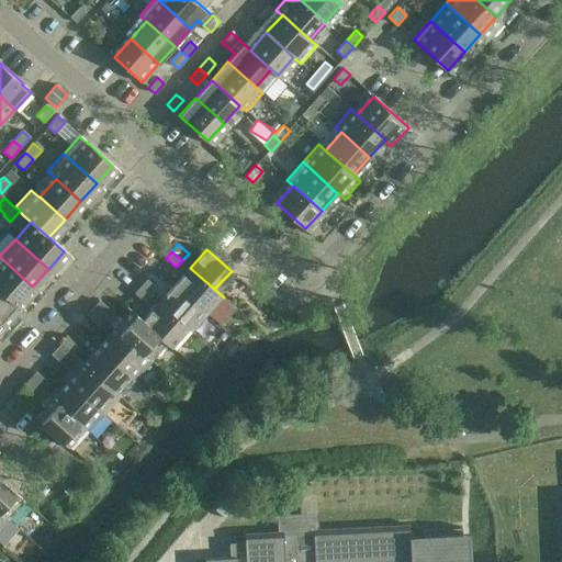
[(32,287),(0,257),(0,289),(17,304),(32,287)]
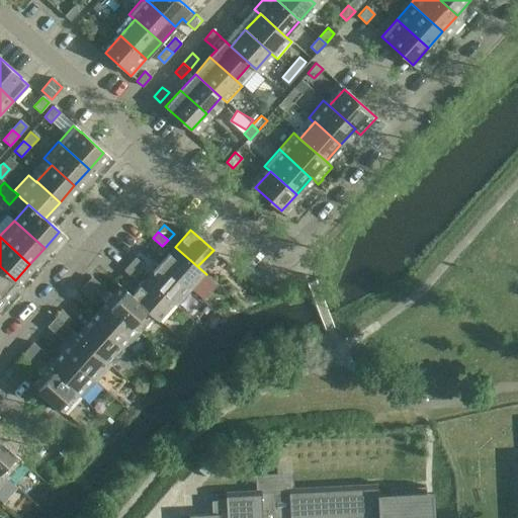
[(206,274),(175,247),(161,263),(191,290),(206,274)]
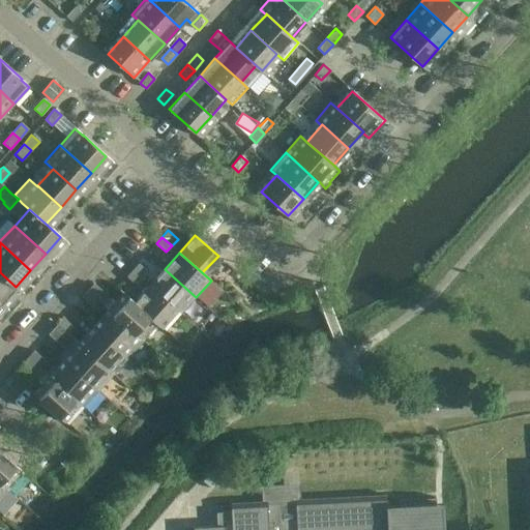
[(148,272),(139,264),(138,263),(131,270),(142,278),(148,272)]
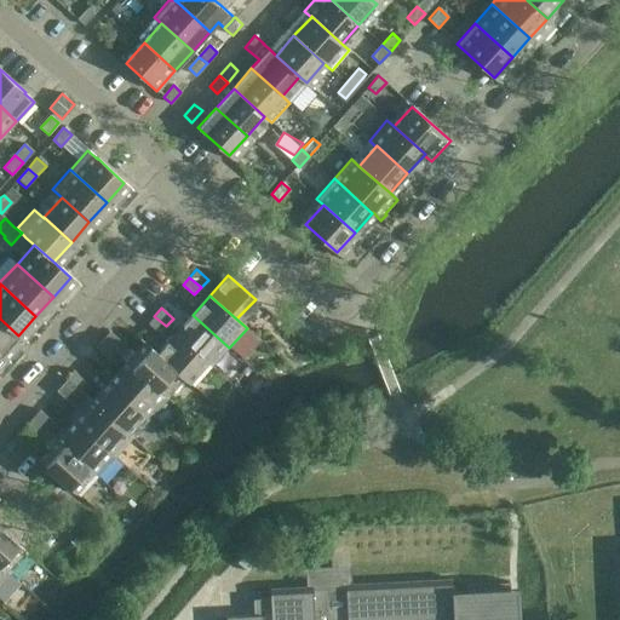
[(229,348),(193,315),(174,334),(212,367),(229,348)]
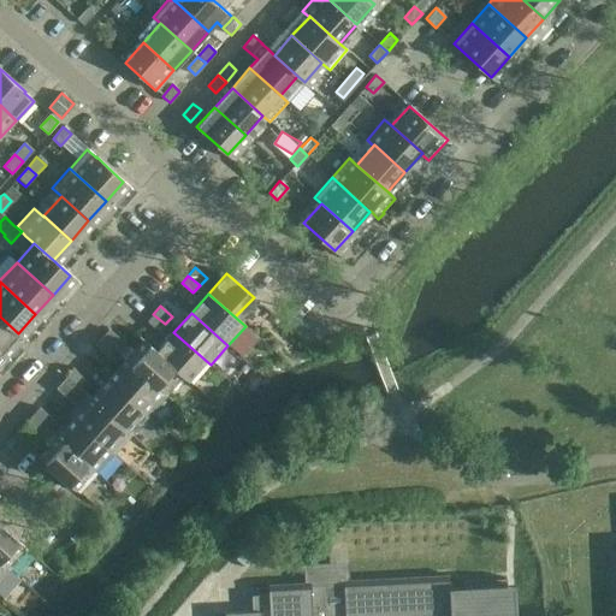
[(165,324),(153,314),(147,321),(158,332),(165,324)]
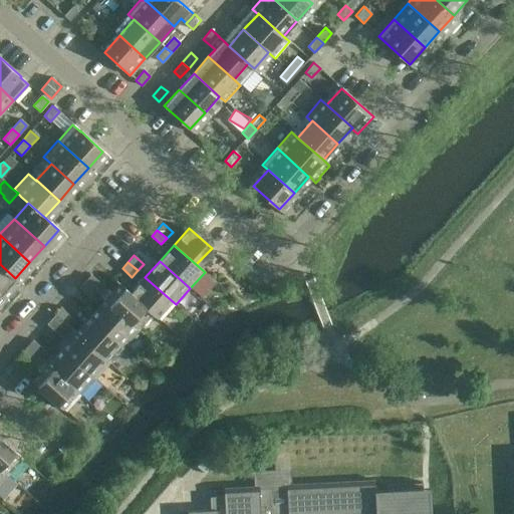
[(15,278),(0,264),(0,293),(0,294),(15,278)]
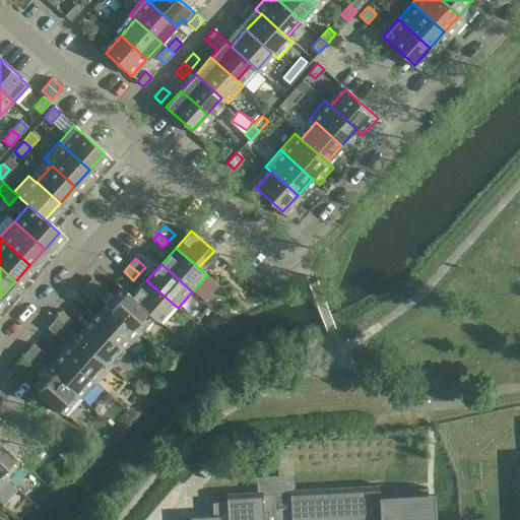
[(155,317),(132,297),(125,290),(116,300),(91,278),(85,285),(95,294),(110,307),(141,333),(155,317)]
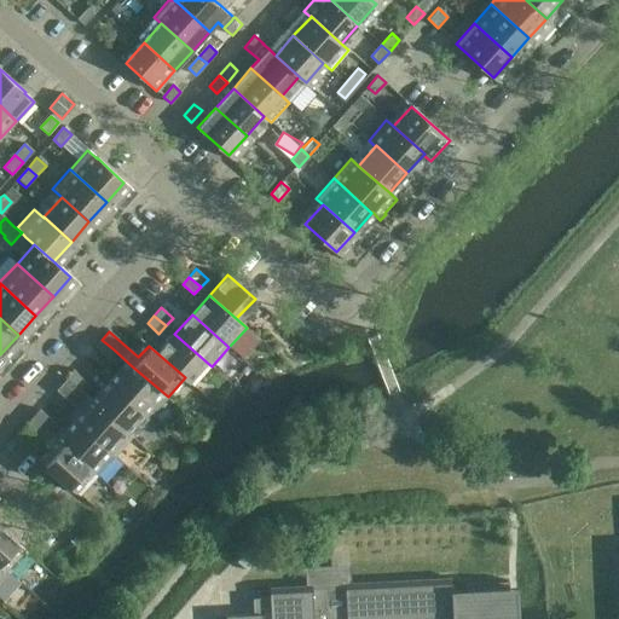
[(212,366),(174,334),(157,353),(185,377),(194,386),(212,366)]
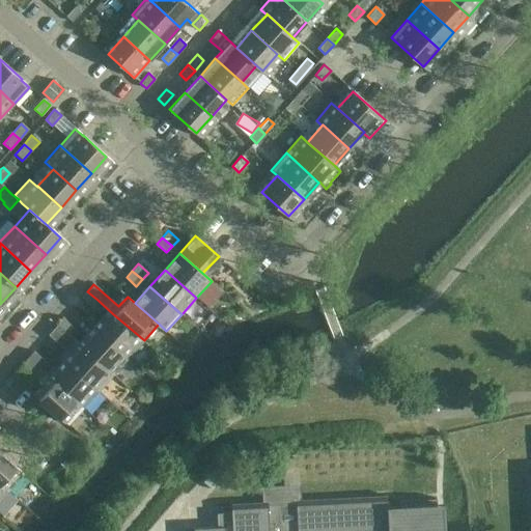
[(98,300),(87,291),(82,298),(91,306),(98,300)]
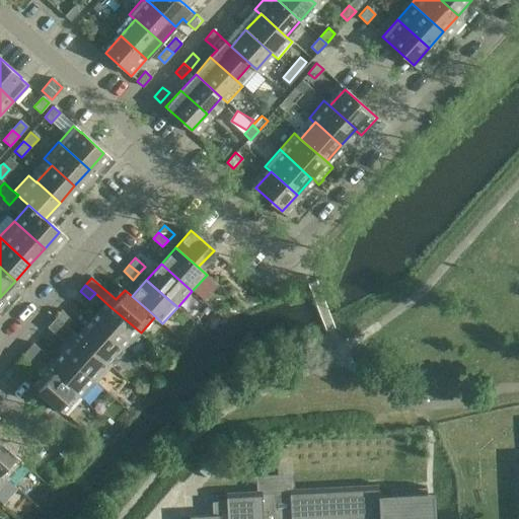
[(141,332),(109,306),(95,322),(126,350),(141,332)]
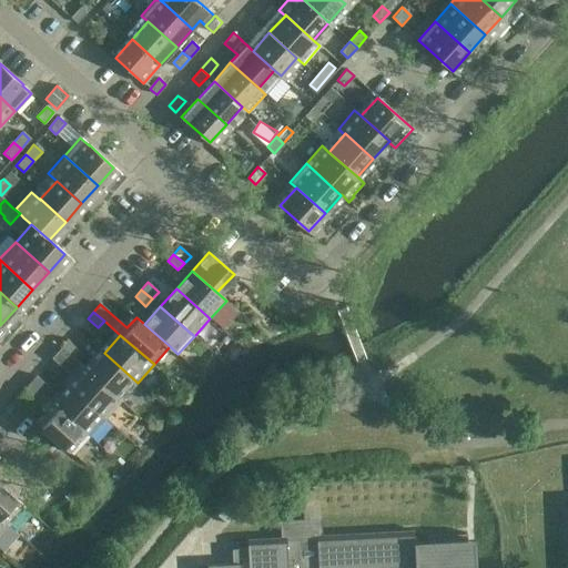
[(72,356),(78,350),(68,341),(61,347),(72,356)]
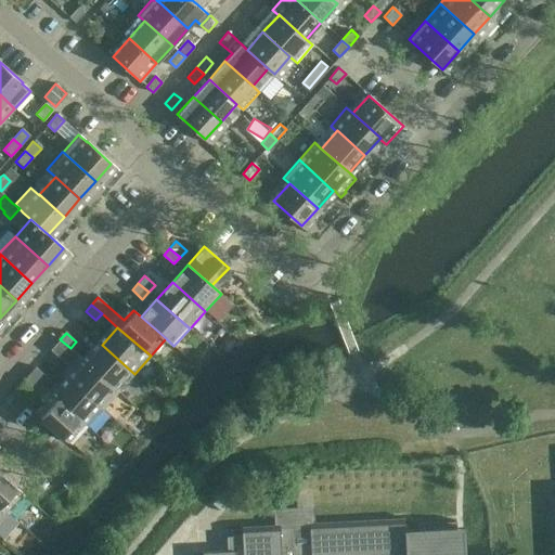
[(71,348),(60,339),(53,347),(63,356),(71,348)]
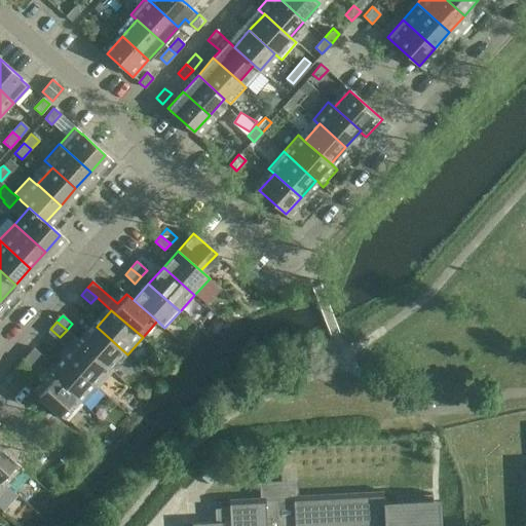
[(127,354),(97,327),(81,343),(113,371),(127,354)]
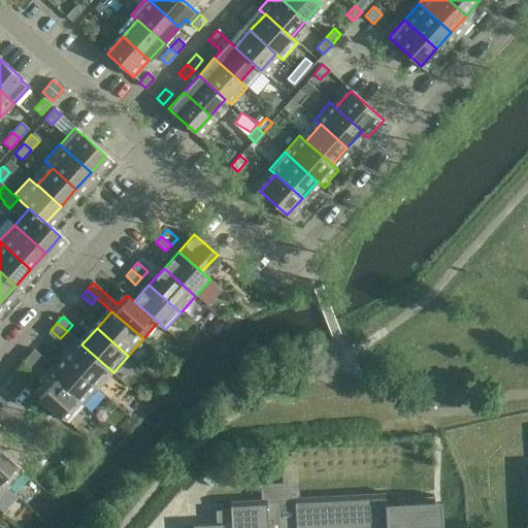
[(113,372),(81,344),(67,361),(90,382),(104,365),(112,373),(113,372)]
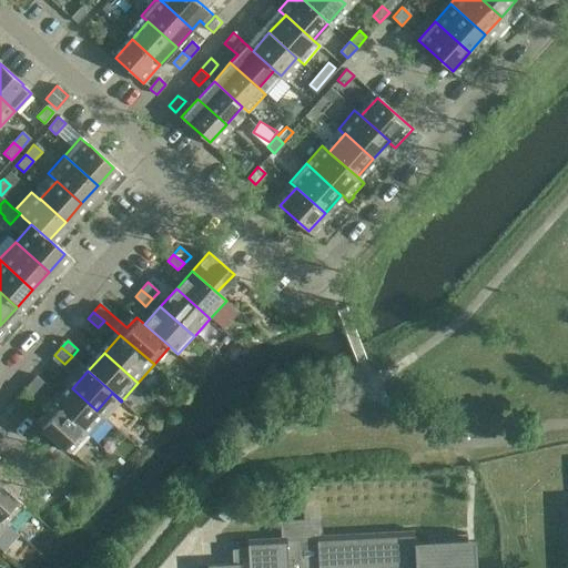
[(36,375),(30,383),(40,392),(47,385),(36,375)]
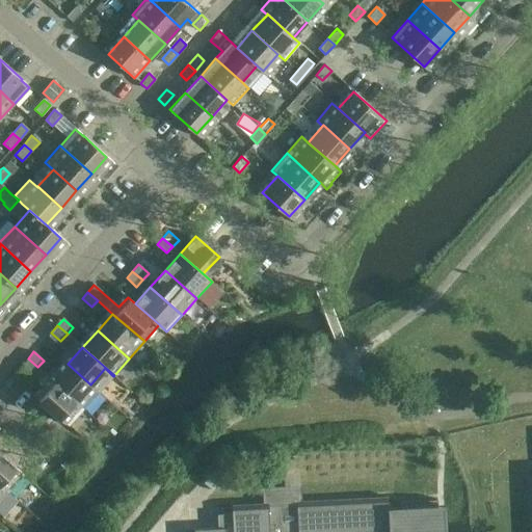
[(84,408),(52,380),(52,381),(36,368),(37,367),(28,358),(22,365),(47,388),(36,398),(59,419),(69,426),(84,408)]
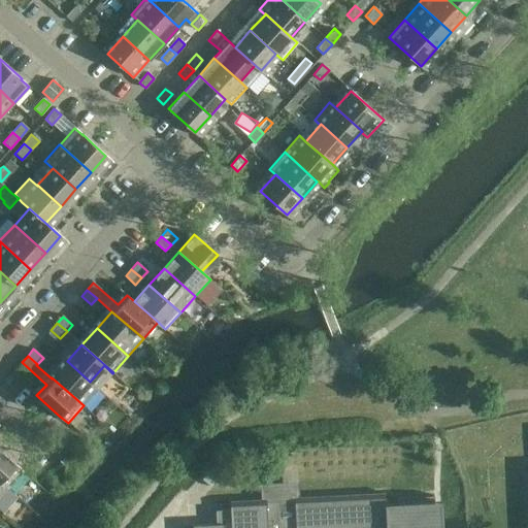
[(90,382),(67,361),(52,377),(84,405),(98,390),(90,382)]
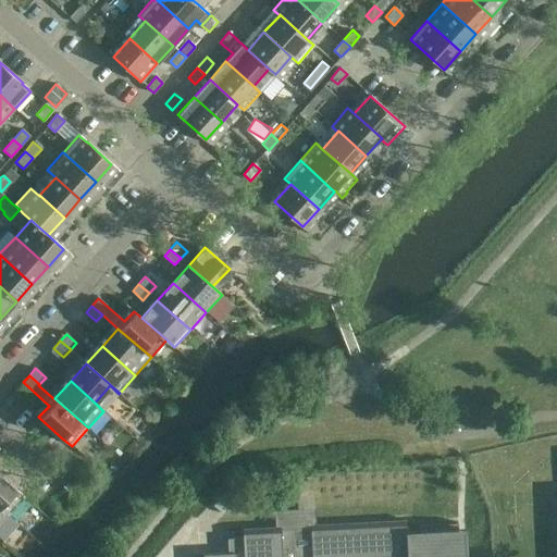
[(25,497),(0,473),(0,505),(10,515),(25,497)]
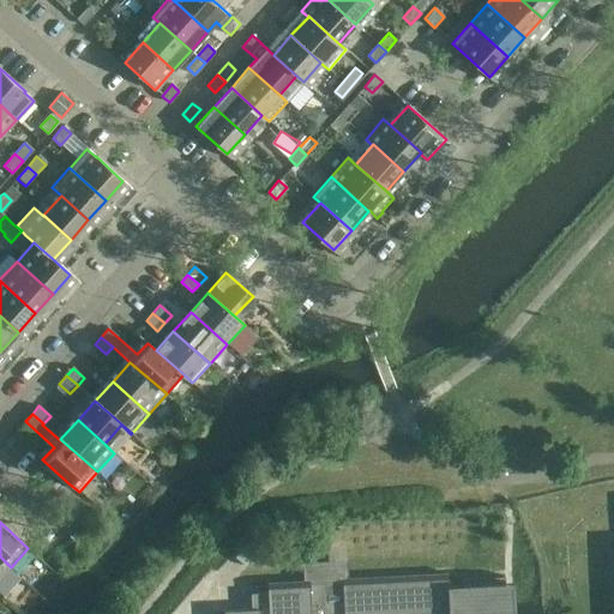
[(0,578),(11,567),(0,557),(0,578)]
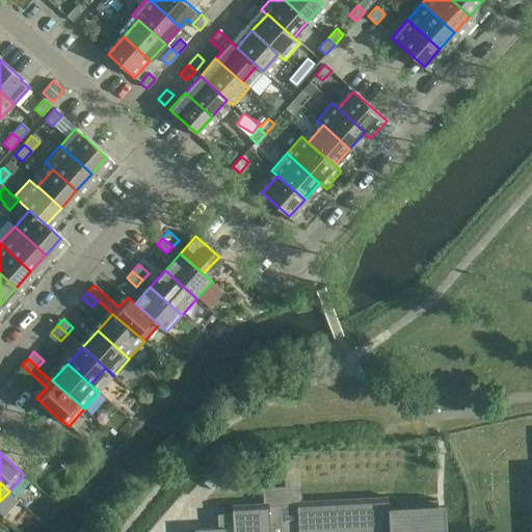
[(190,529),(190,531),(439,531),(436,499),(399,501),(400,506),(389,506),(388,497),(297,501),(297,495),(292,490),(271,491),(267,497),(267,503),(231,505),(232,513),(217,514),(217,528),(190,529)]
